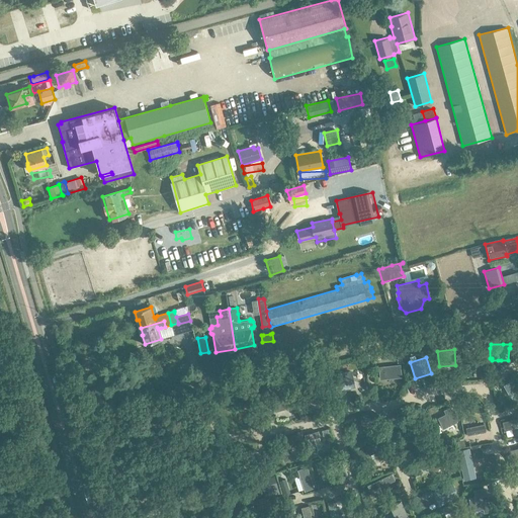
[(401,364),(379,366),(380,379),(402,377),(401,364)]
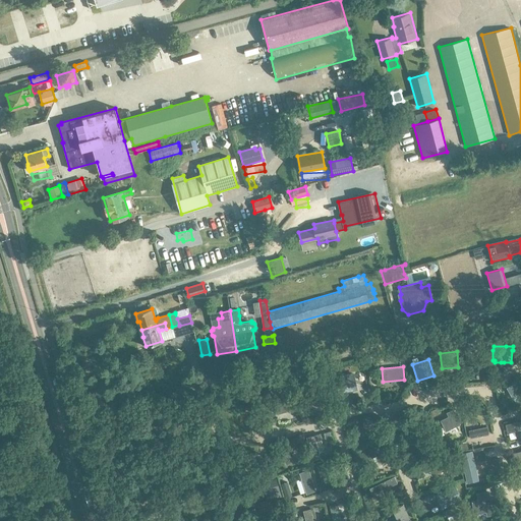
[(353,378),(336,384),(341,397),(348,395),(347,390),(356,387),(353,378)]
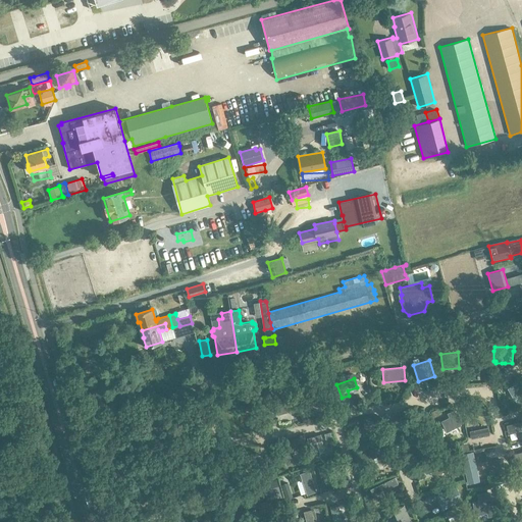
[(521,379),(518,382),(515,383),(508,387),(515,400),(521,396),(521,379)]
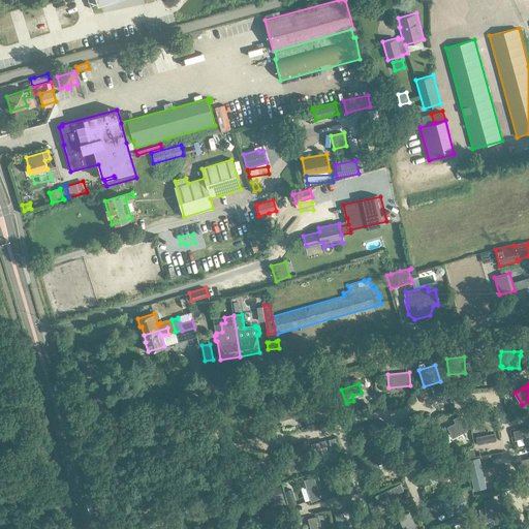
[(272,409),(279,408),(276,395),(270,397),(272,409)]
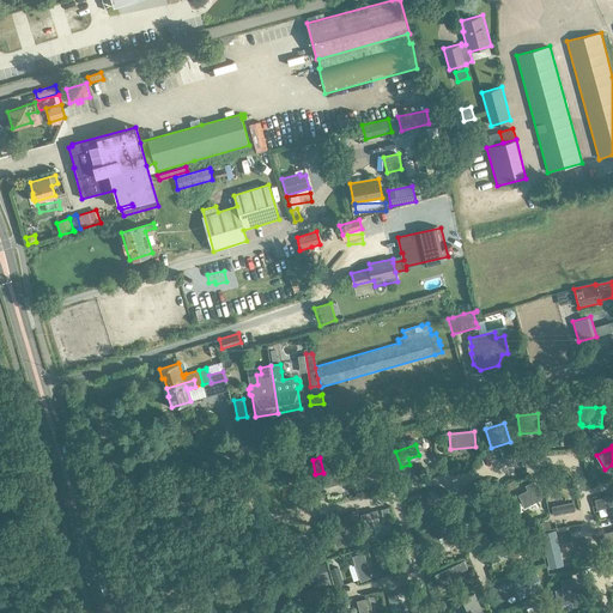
[(386,459),(363,465),(360,465),(364,477),(388,469),(386,459)]
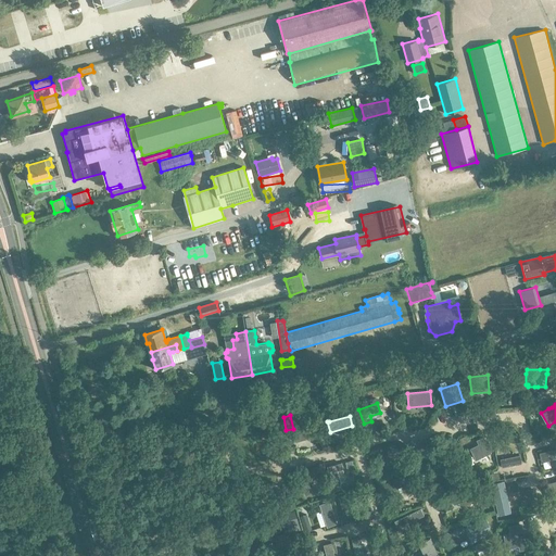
[(304,430),(302,431),(292,433),(294,442),(315,437),(311,418),(302,420),(304,430)]
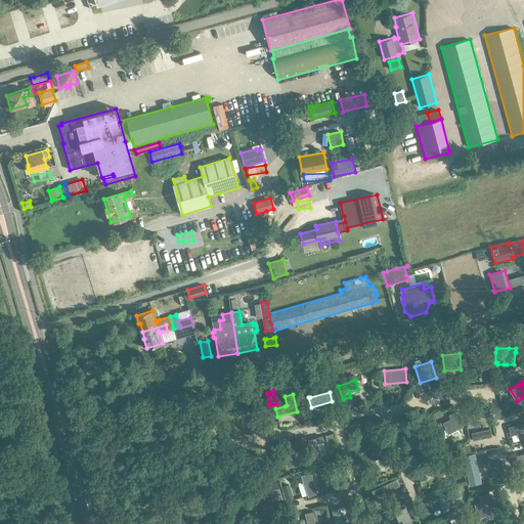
[(435,420),(440,417),(438,410),(432,413),(435,420)]
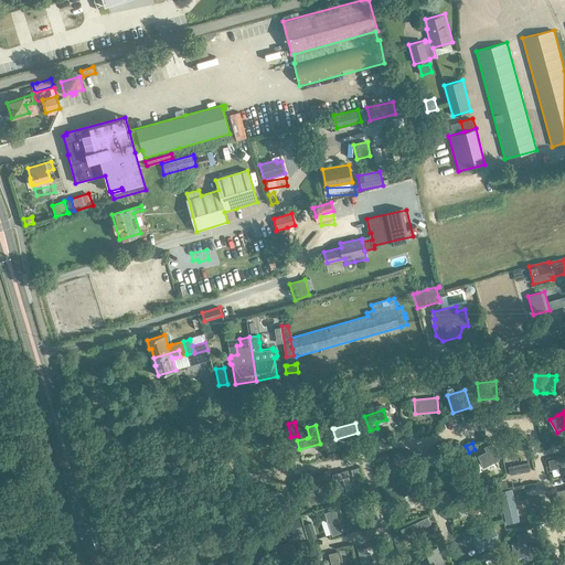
[(496,461),(499,460),(500,460),(492,444),(484,447),(486,451),(478,456),(483,468),(496,461)]
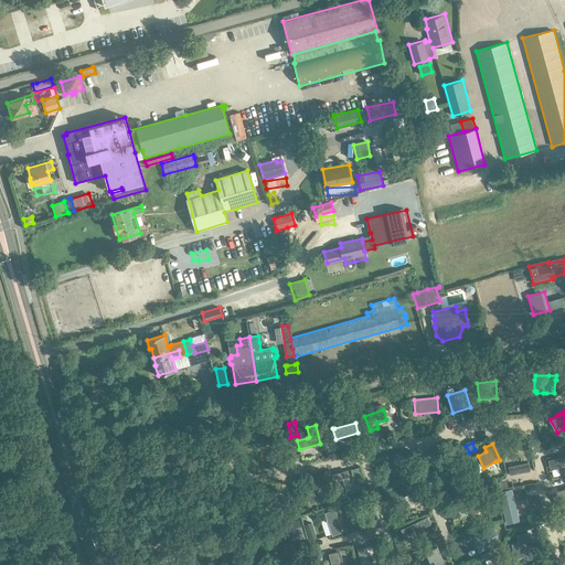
[(403,459),(403,460),(405,460),(402,450),(392,454),(394,462),(403,459)]
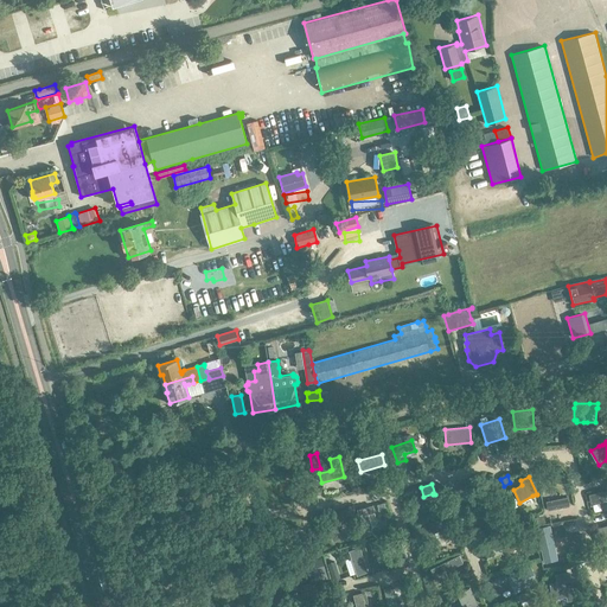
[(489,489),(473,493),(478,506),(492,503),(489,489)]
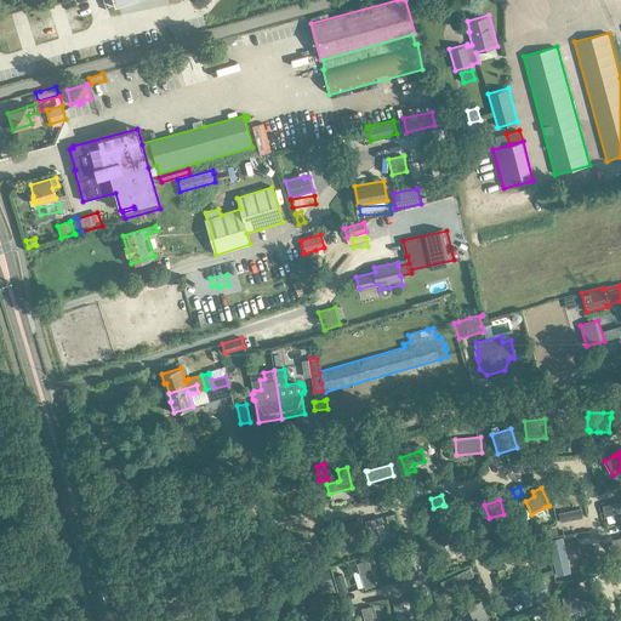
[(604,514),(615,512),(620,511),(620,501),(603,506),(604,514)]
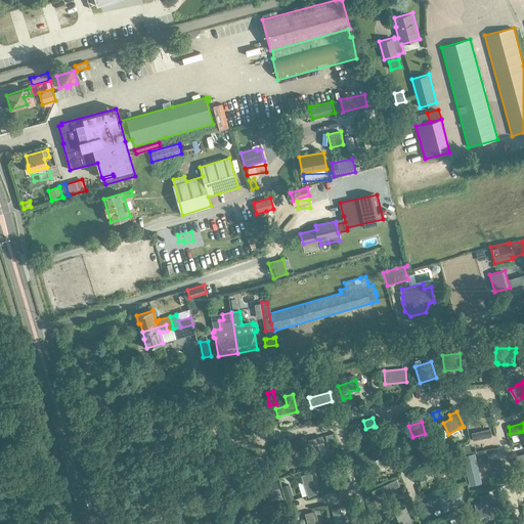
[(374,426),(365,429),(360,430),(364,442),(377,438),(374,427),(374,426)]
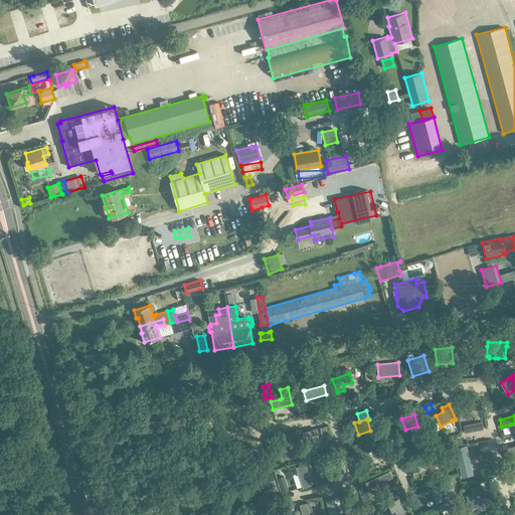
[(465,433),(483,430),(483,425),(482,421),(463,425),(465,433)]
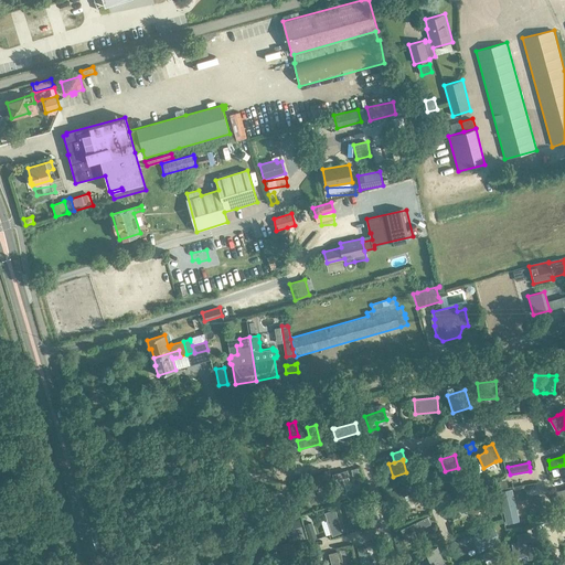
[(348,497),(347,491),(342,478),(342,477),(349,475),(348,470),(332,473),(339,499),(348,497)]
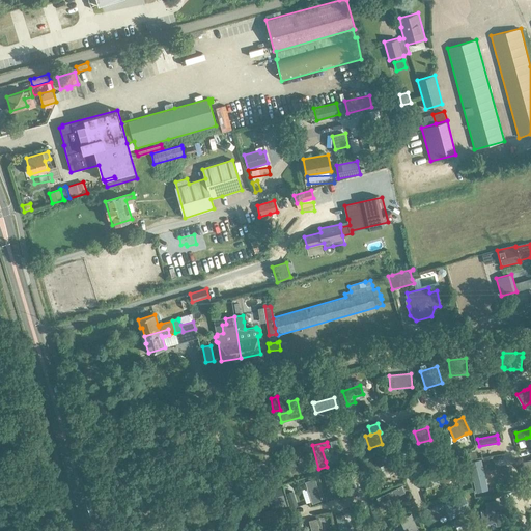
[(291,473),(299,471),(290,450),(283,452),(291,473)]
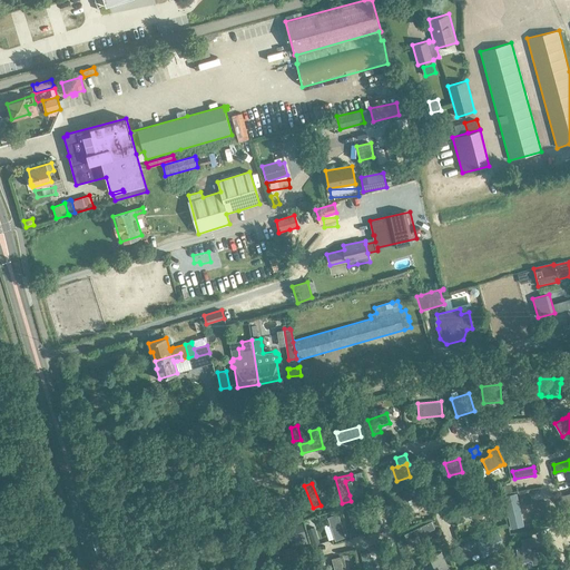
[(400,514),(413,509),(421,505),(418,498),(410,502),(409,499),(419,494),(415,485),(392,495),(395,504),(400,514)]
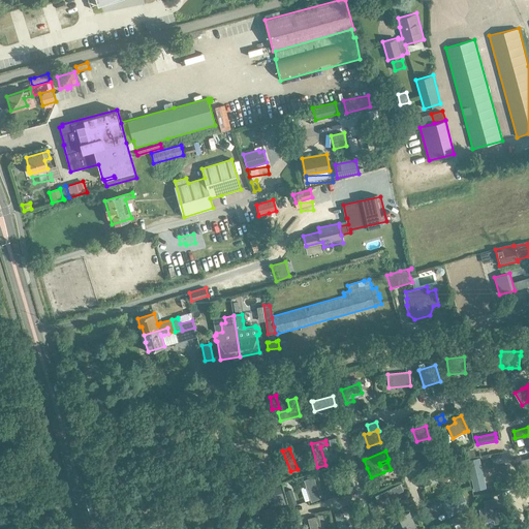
[(474,491),(486,488),(484,477),(481,465),(479,458),(467,461),(474,491)]
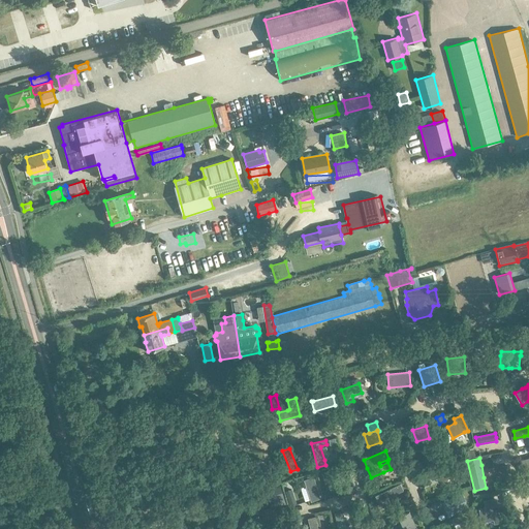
[(452,461),(433,470),(439,483),(458,474),(452,461)]
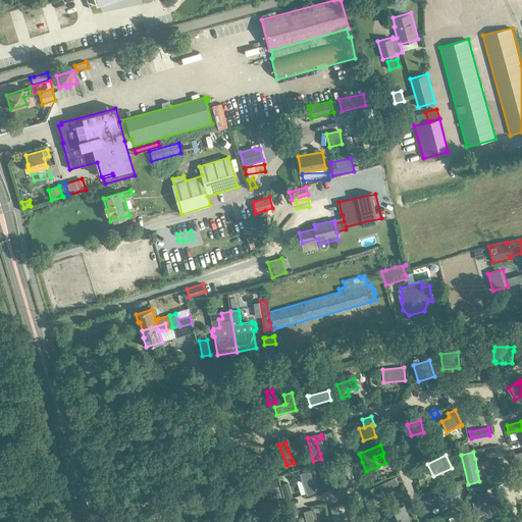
[(327,471),(326,467),(325,463),(318,466),(326,489),(333,486),(327,471)]
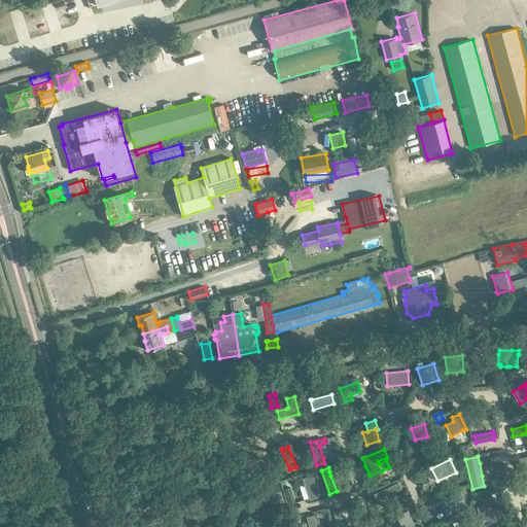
[(293,479),(294,480),(304,501),(310,498),(305,485),(307,484),(305,480),(303,481),(301,476),(293,479)]
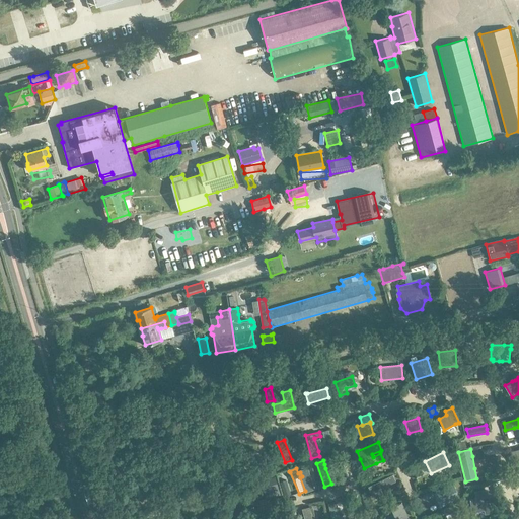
[(395,480),(392,475),(392,474),(389,476),(369,486),(374,498),(383,494),(381,488),(384,487),(384,488),(387,487),(386,485),(392,483),(395,480)]
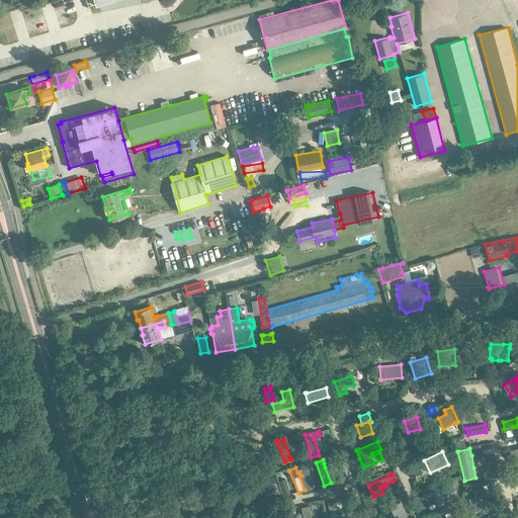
[(260,481),(266,498),(279,495),(275,485),(277,485),(274,476),(260,481)]
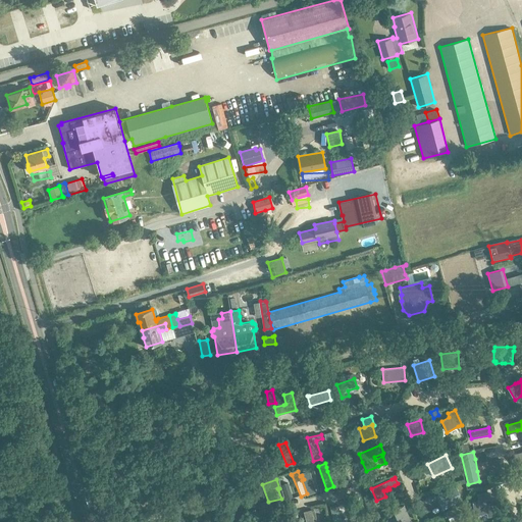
[(288,483),(281,485),(285,498),(292,496),(288,483)]
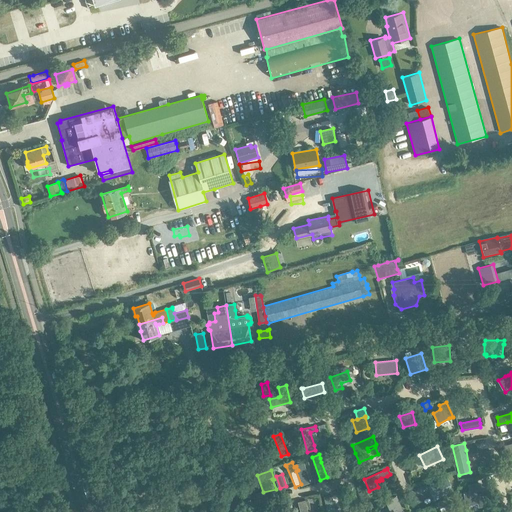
[(447,478),(431,488),(437,498),(453,488),(447,478)]
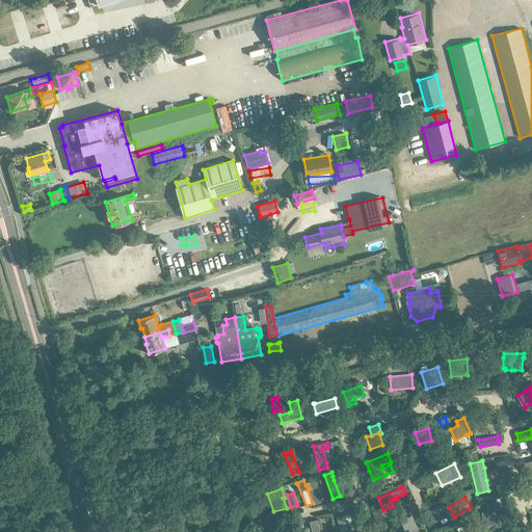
[(488,509),(482,511),(484,525),(496,523),(497,527),(504,526),(502,512),(496,513),(495,509),(499,508),(498,501),(486,503),(488,509)]
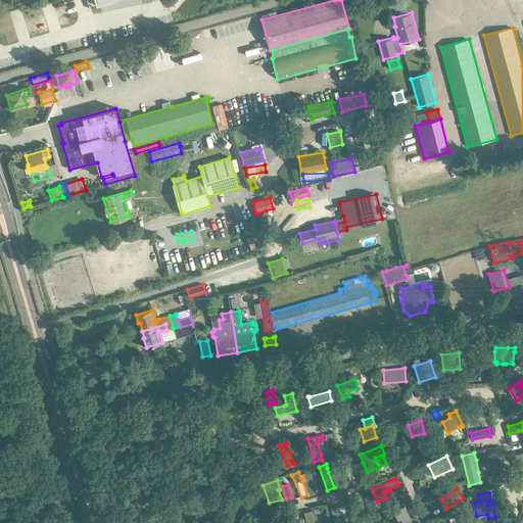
[(239,494),(232,496),(234,505),(241,503),(239,494)]
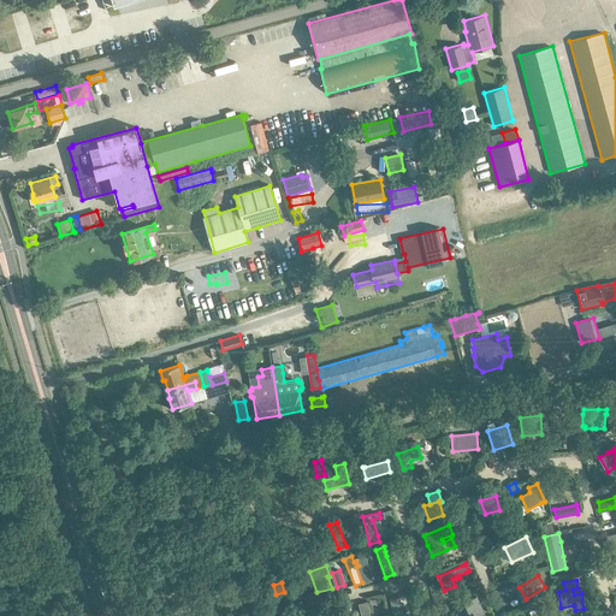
[(307,606),(318,603),(314,591),(303,594),(307,606)]
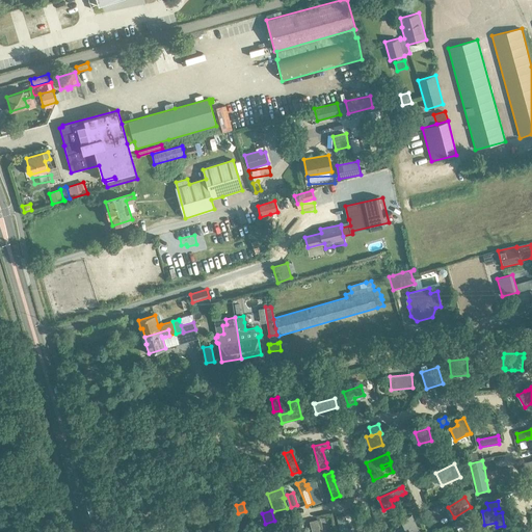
[(340,531),(348,531),(344,514),(337,515),(340,531)]
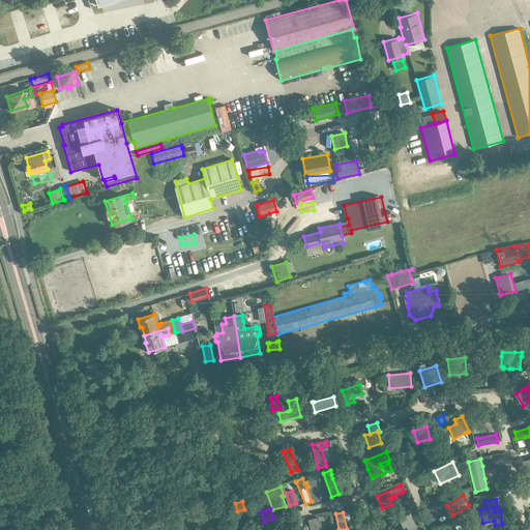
[(412,529),(414,529),(417,528),(411,513),(399,519),(402,525),(395,528),(395,529),(412,529)]
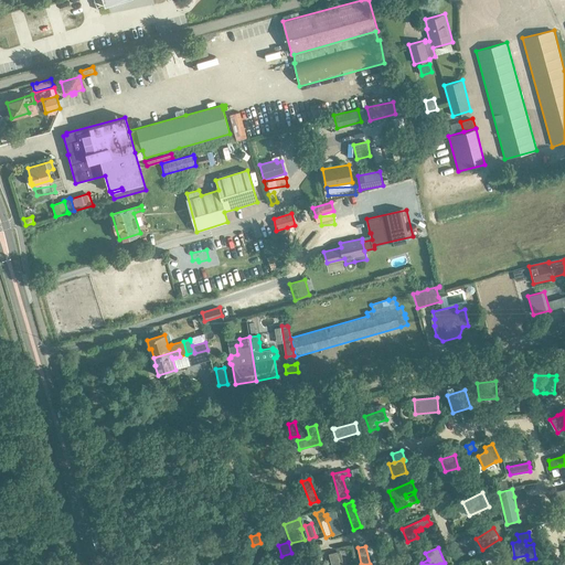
[(292,554),(286,557),(288,564),(298,564),(311,561),(308,550),(292,554)]
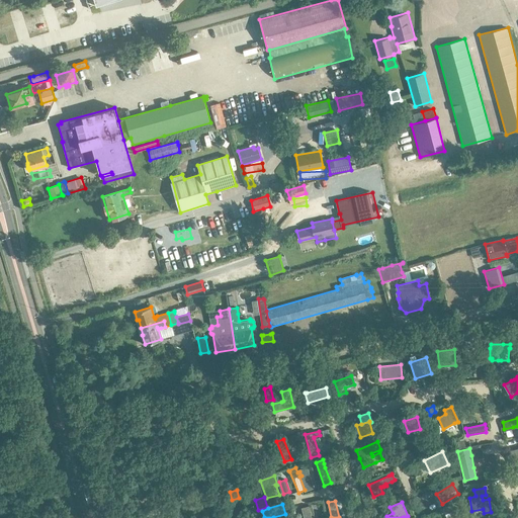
[(312,517),(311,513),(310,509),(309,506),(301,508),(304,517),(312,517)]
